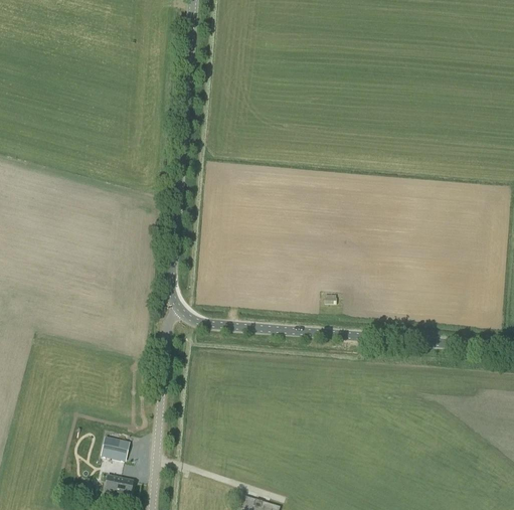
[(337,295),(337,292),(326,292),(326,295),(326,301),(338,301),(338,295),(337,295)]
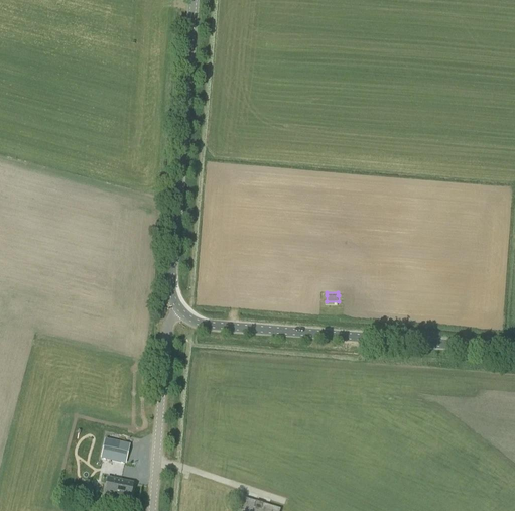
[(127,460),(130,442),(105,436),(101,457),(125,461),(126,462),(127,460)]
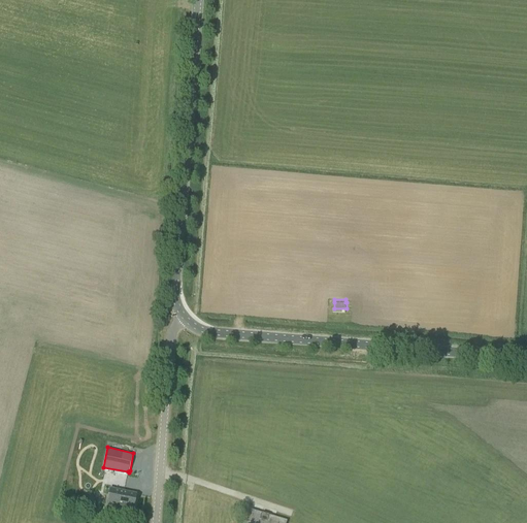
[(110,487),(107,503),(133,509),(136,493),(110,487)]
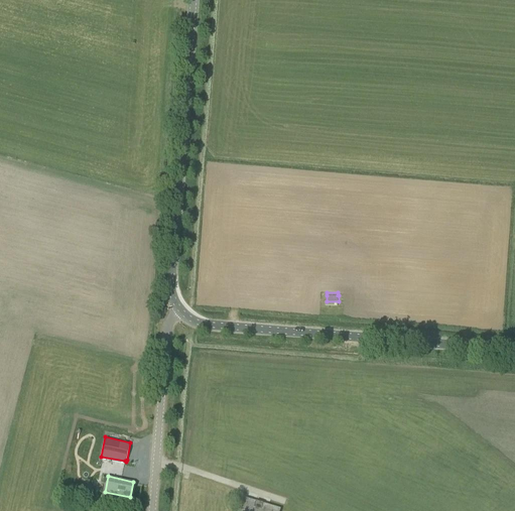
[(92,497),(94,488),(80,485),(78,494),(92,497)]
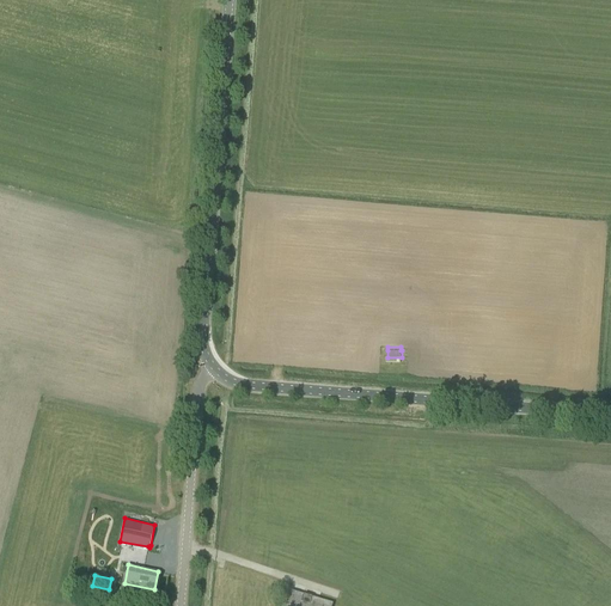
[(333,605),(335,599),(313,592),(292,586),(286,605),(333,605)]
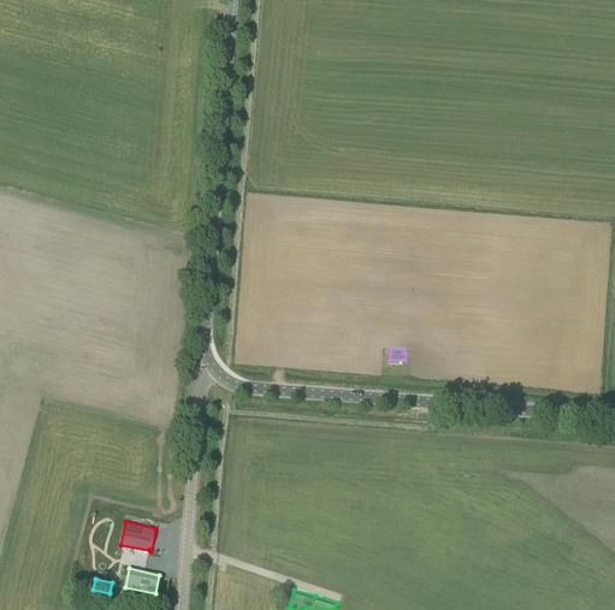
All buildings are outlined.
